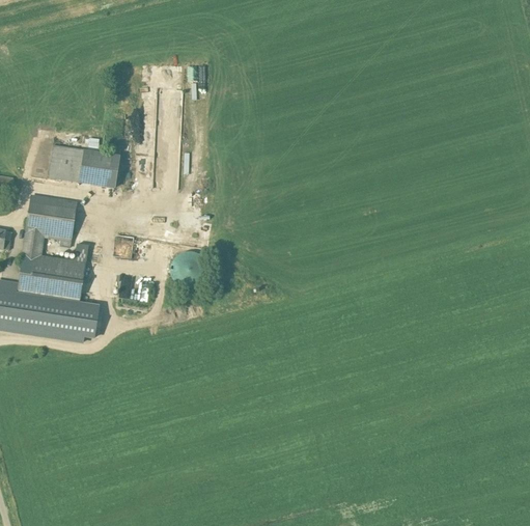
[(115,185),(119,153),(86,148),(53,143),(49,175),(81,180),(115,185)]
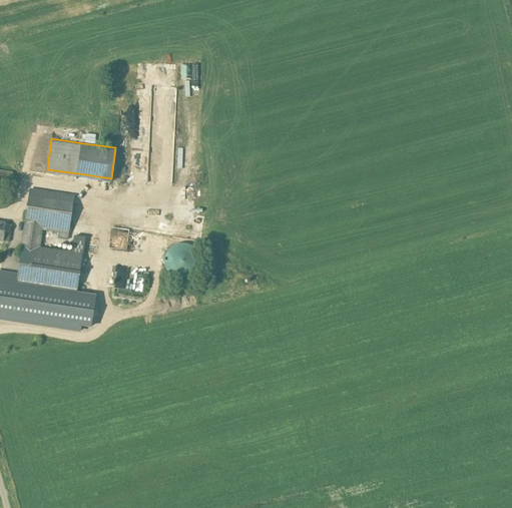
[(14,169),(0,166),(0,174),(12,177),(14,169)]
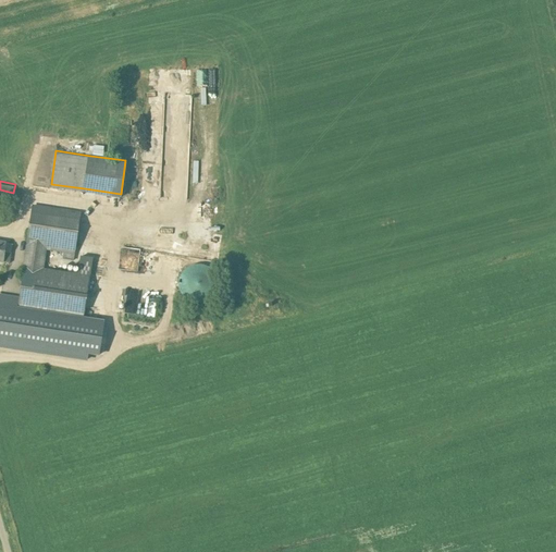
[(82,209),(34,201),(28,242),(47,245),(65,247),(75,249),(82,209)]
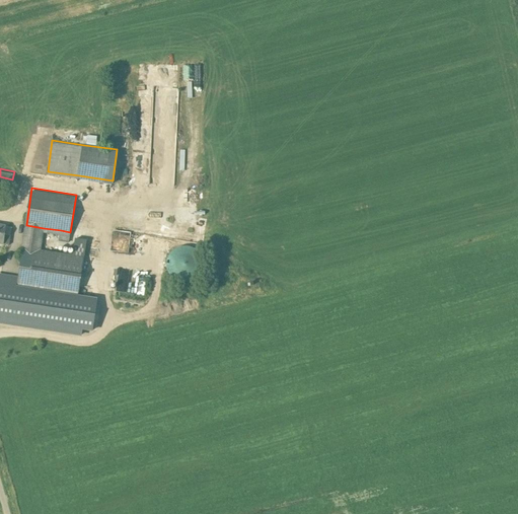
[(44,228),(26,225),(23,244),(41,246),(44,228)]
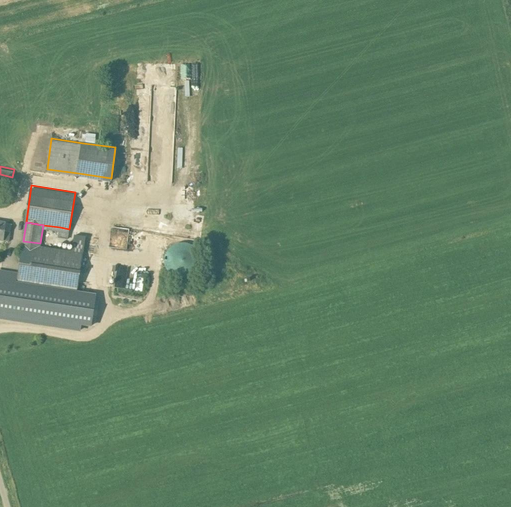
[(75,232),(73,248),(83,250),(86,234),(75,232)]
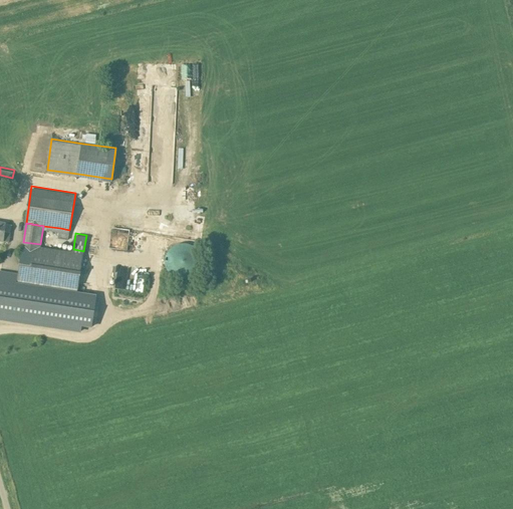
[(168,253),(167,258),(167,262),(169,267),(172,271),(175,274),(180,276),(184,277),(189,276),(194,275),(198,272),(201,268),(203,264),(204,259),(203,255),(201,250),(199,246),(195,243),(191,241),(186,240),(181,241),(177,242),(173,245),(170,249),(168,253)]
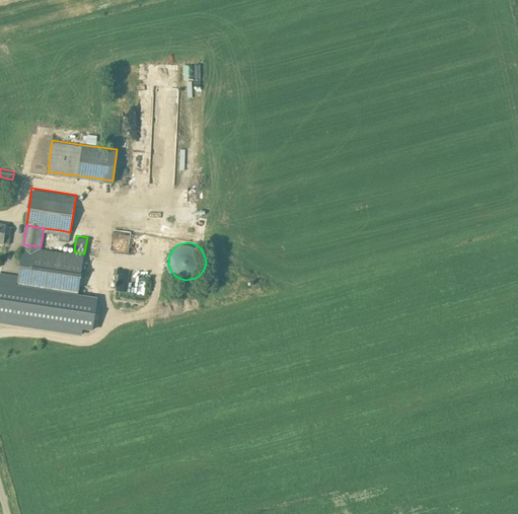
[(41,246),(23,244),(19,274),(17,285),(78,294),(84,253),(74,251),(41,246)]
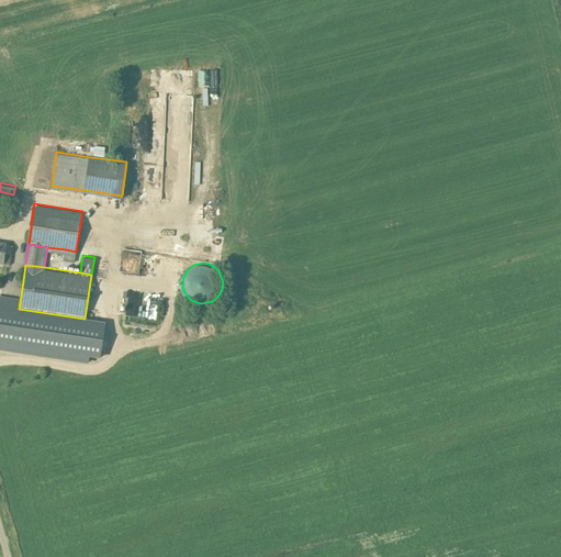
[(19,309),(21,297),(0,292),(0,346),(88,359),(88,355),(99,357),(104,322),(85,319),(19,309)]
